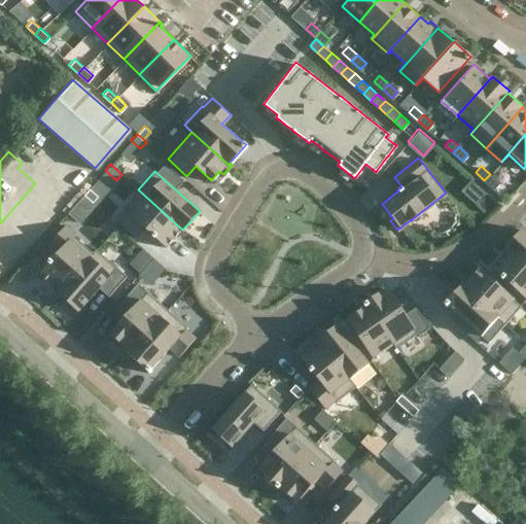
[(490,174),(484,180),(493,188),(499,182),(490,174)]
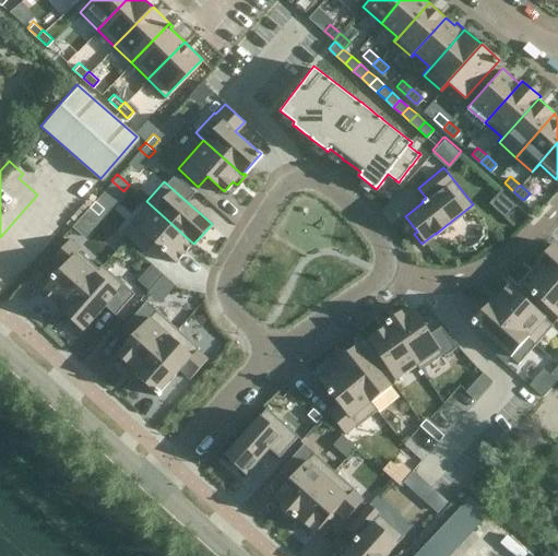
[(515,201),(500,187),(489,199),(505,213),(515,201)]
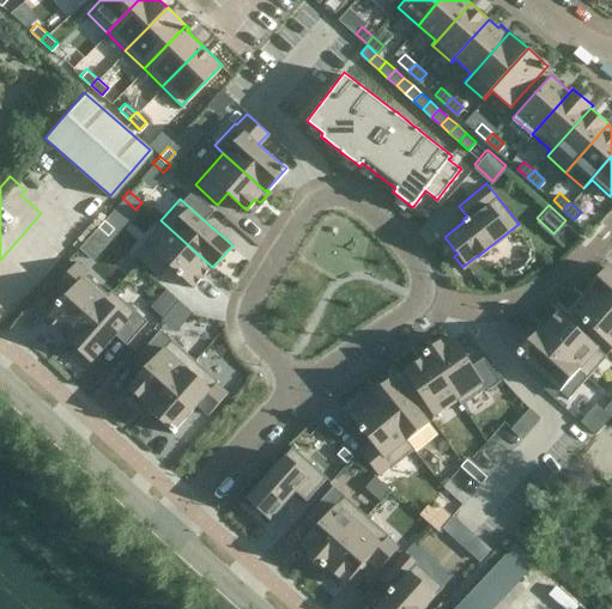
[(68,236),(41,213),(0,261),(0,273),(19,290),(49,254),(61,263),(83,239),(72,231),(68,236)]
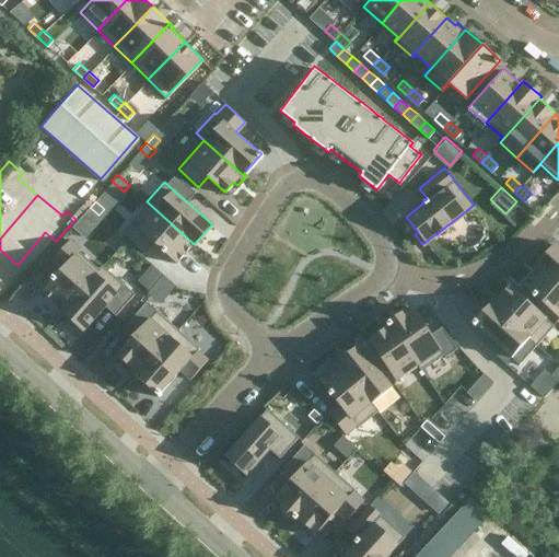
[(94,199),(89,206),(97,213),(103,207),(94,199)]
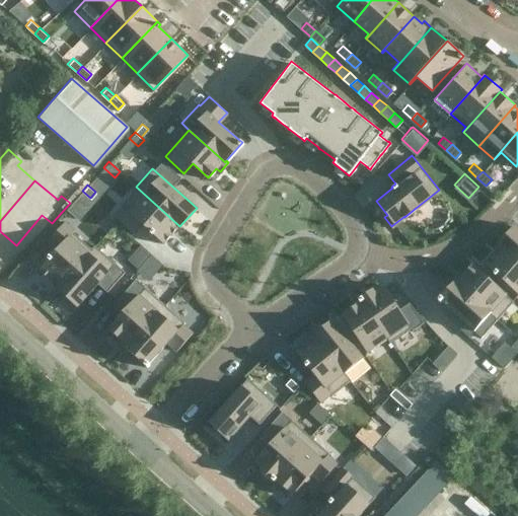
[(122,206),(114,215),(132,231),(140,222),(150,230),(149,231),(152,234),(152,233),(162,242),(178,225),(136,187),(121,204),(122,206)]
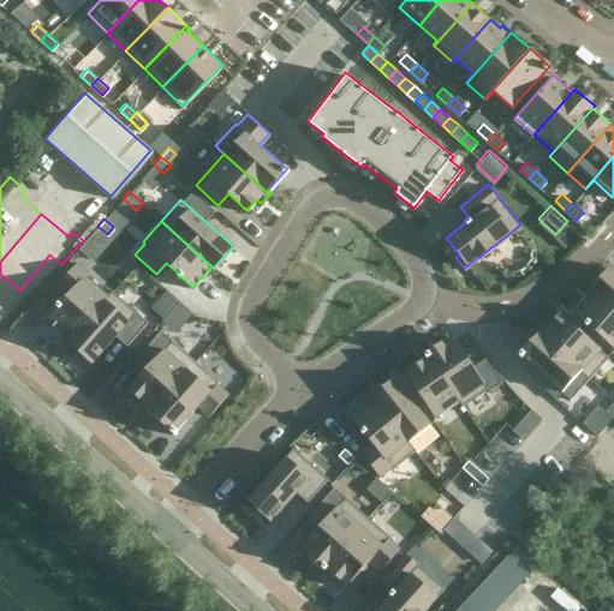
[(57,305),(46,318),(67,339),(108,293),(87,274),(89,271),(78,263),(76,261),(75,262),(57,282),(67,292),(64,297),(59,303),(58,301),(55,304),(57,305)]
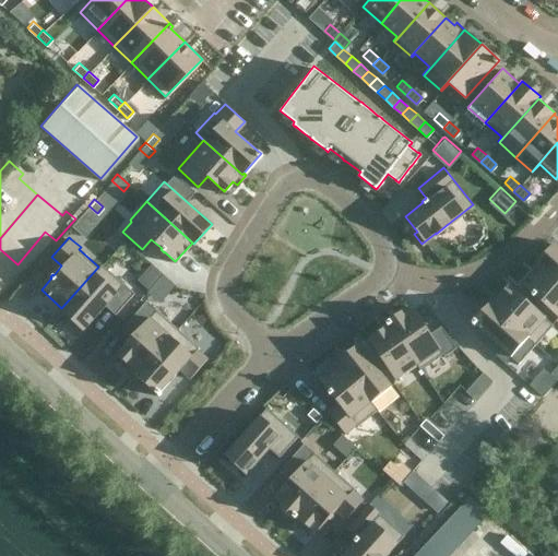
[(557,246),(553,241),(534,262),(536,263),(557,282),(557,246)]
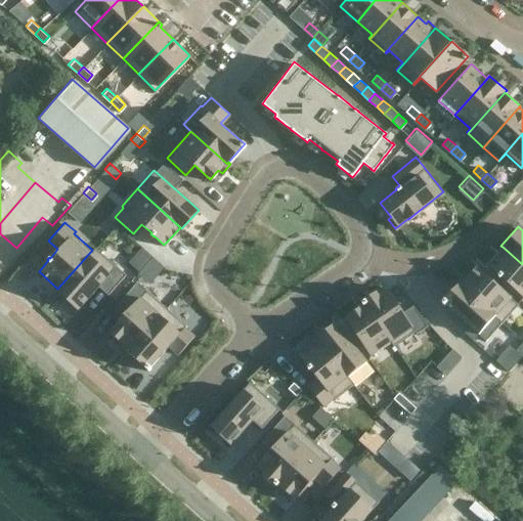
[(57,289),(56,290),(77,308),(98,284),(107,293),(125,273),(95,247),(92,250),(57,289)]
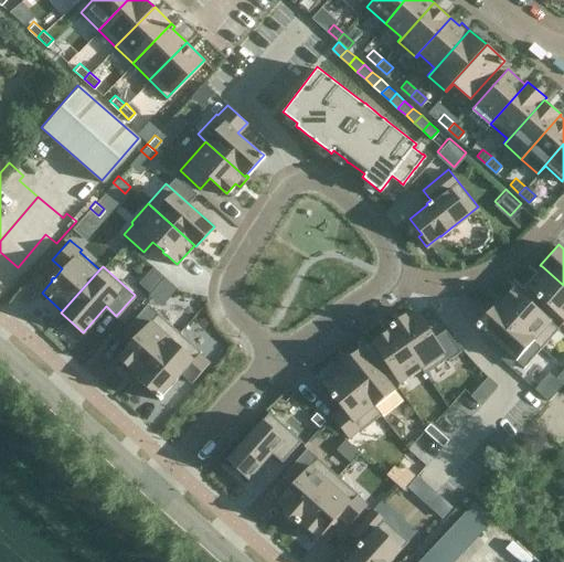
[(563,285),(542,266),(525,285),(536,296),(539,299),(540,298),(563,319),(563,318),(563,285)]
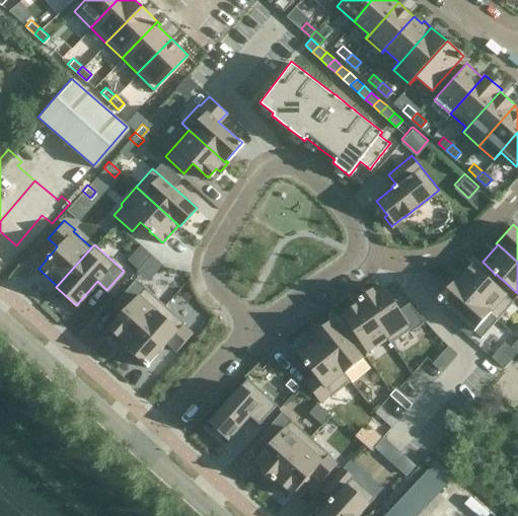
[(459,269),(451,278),(453,280),(454,279),(491,310),(489,312),(496,318),(513,300),(471,263),(463,272),(459,269)]
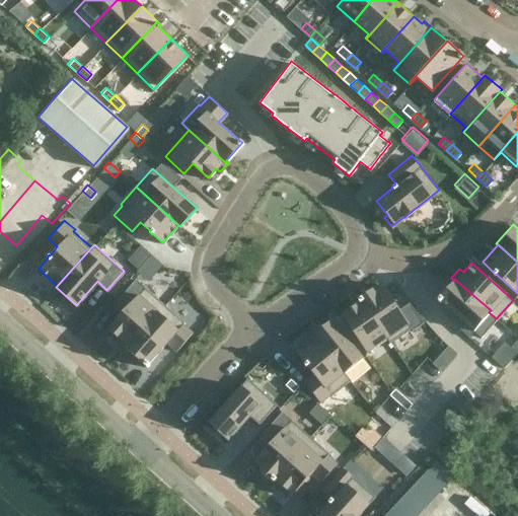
[(122,311),(107,327),(119,337),(116,341),(125,350),(127,348),(125,347),(164,304),(135,278),(113,303),(122,311)]
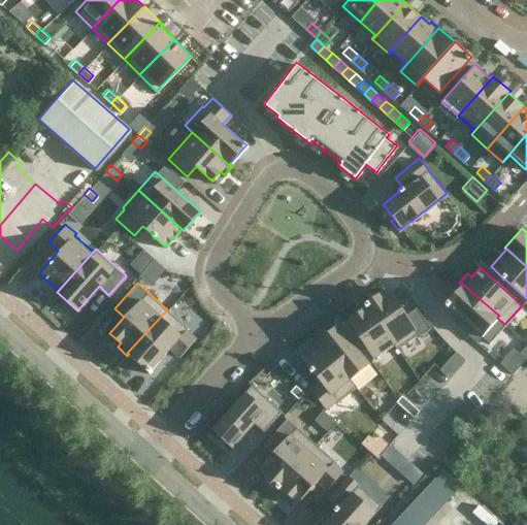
[(461,285),(445,303),(447,306),(448,305),(482,335),(497,318),(499,316),(462,284),(461,285)]
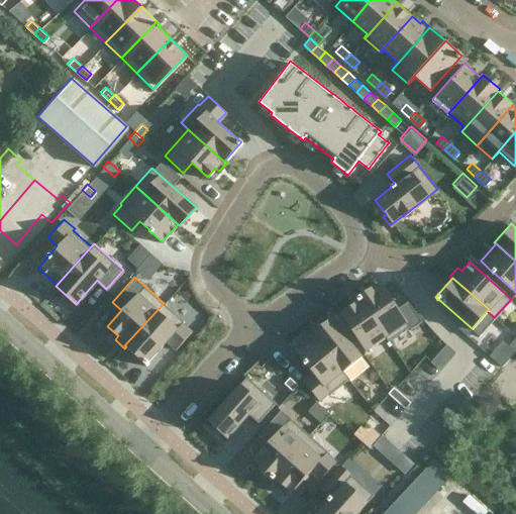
[(371,287),(357,295),(357,296),(385,335),(385,336),(388,339),(408,325),(410,327),(421,320),(407,300),(397,307),(381,284),(373,289),(371,287)]
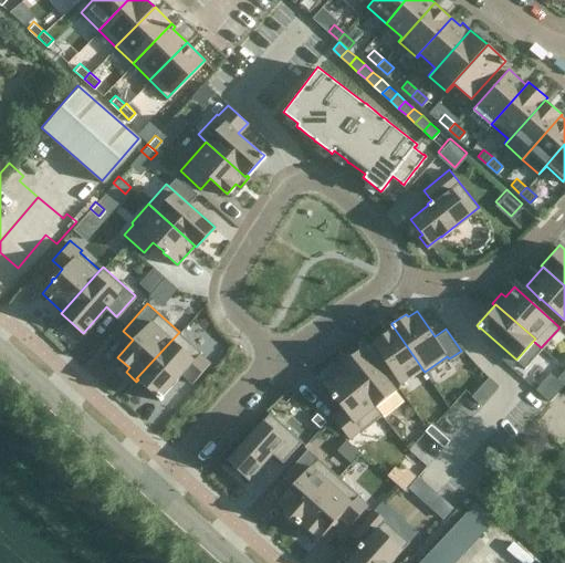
[(391,329),(372,342),(399,383),(421,368),(421,367),(391,324),(390,325),(391,329)]
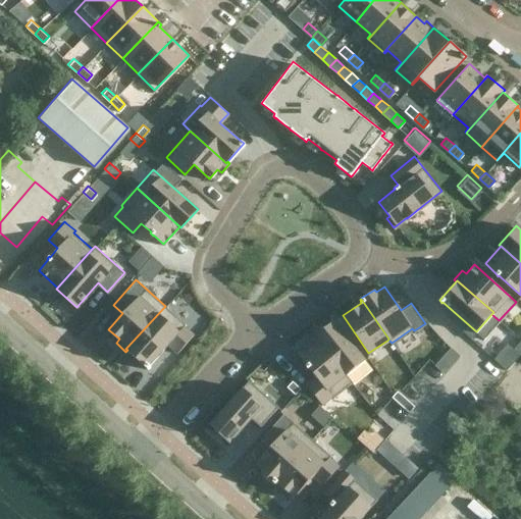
[(165,306),(125,349),(127,350),(147,368),(150,364),(149,364),(167,343),(176,352),(194,333),(185,324),(186,323),(165,306)]
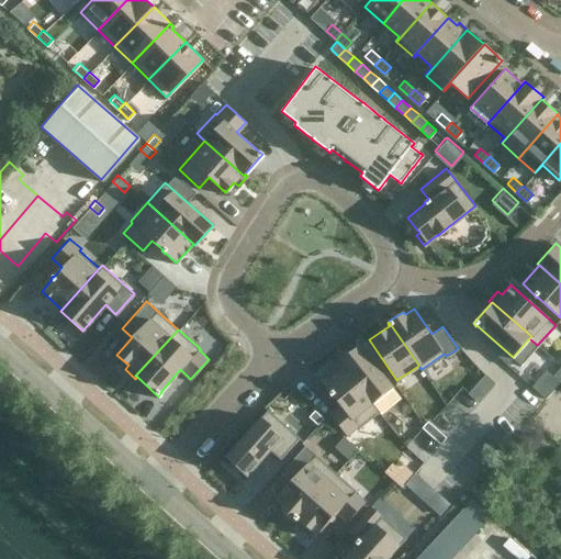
[(359,345),(337,361),(339,364),(372,402),(393,387),(359,345)]
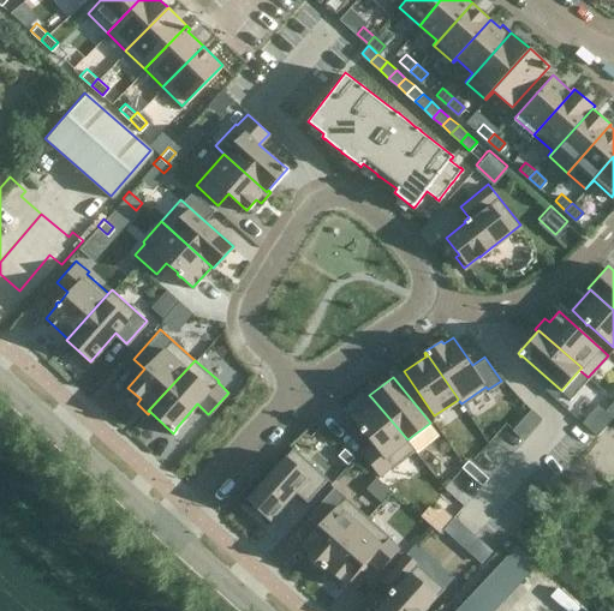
[(371,397),(350,414),(362,429),(361,430),(363,432),(364,432),(373,443),(361,453),(379,474),(391,465),(392,467),(415,448),(407,439),(371,397)]
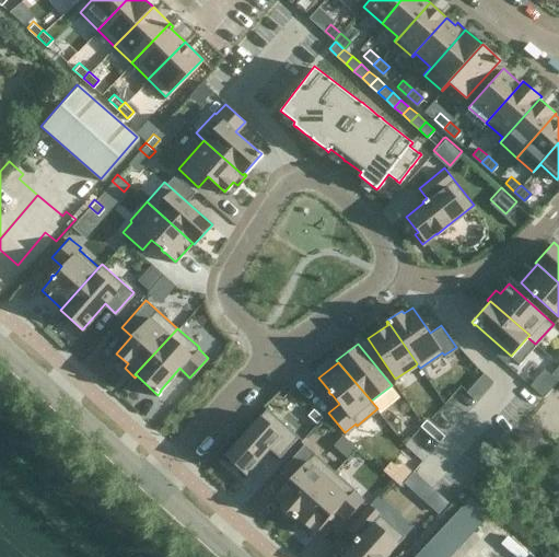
[(476,397),(493,378),(484,370),(466,390),(476,397)]
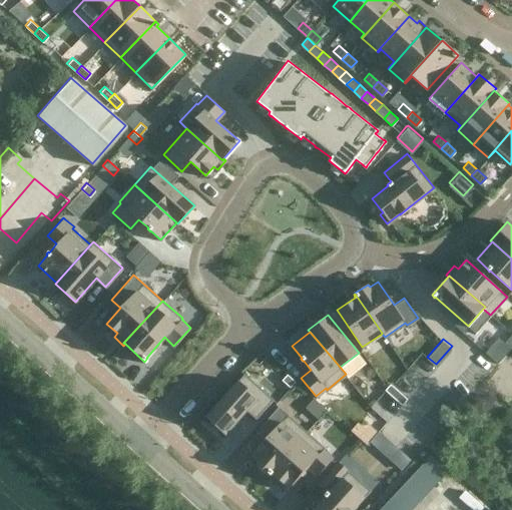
[(244,373),(205,416),(225,434),(246,409),(256,418),(273,399),(244,373)]
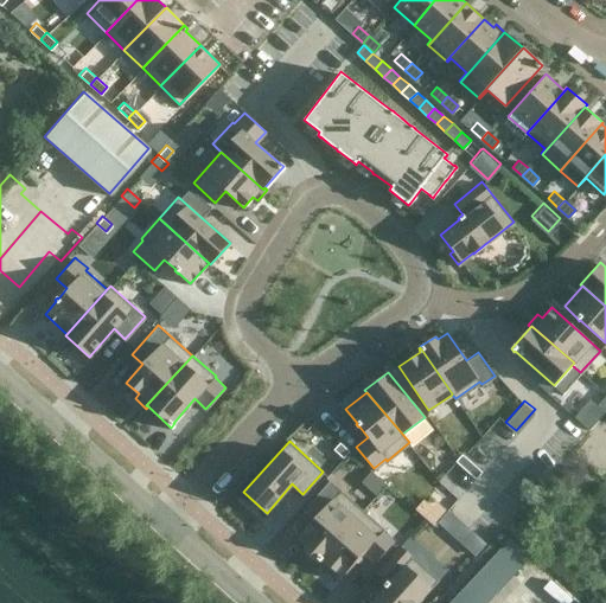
[(339,441),(333,448),(343,456),(349,450),(339,441)]
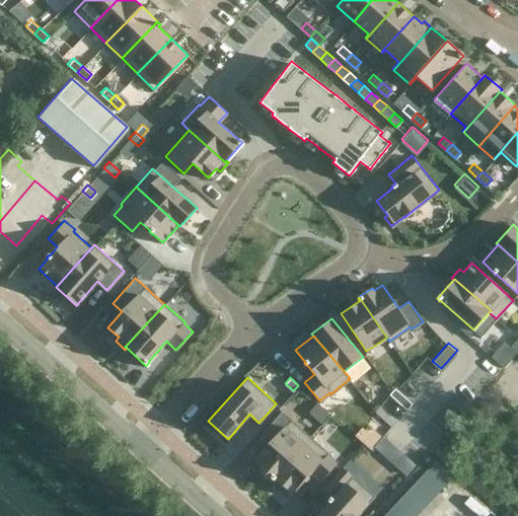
[(394,387),(389,393),(397,400),(402,394),(394,387)]
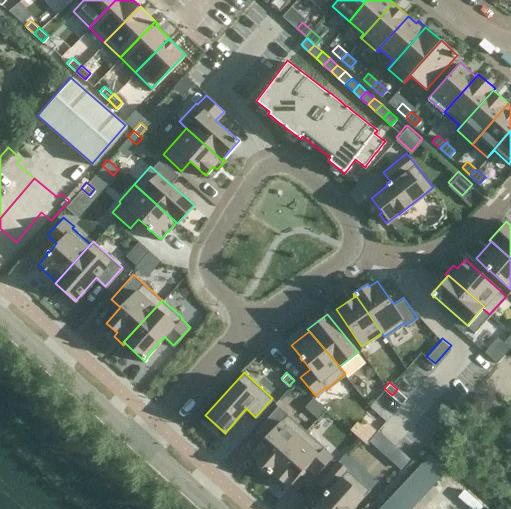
[(397,389),(392,395),(400,403),(406,397),(397,389)]
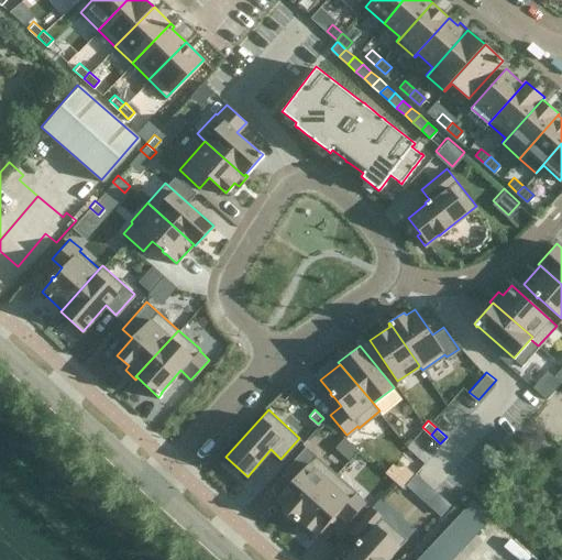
[(344,434),(334,445),(350,457),(359,447),(344,434)]
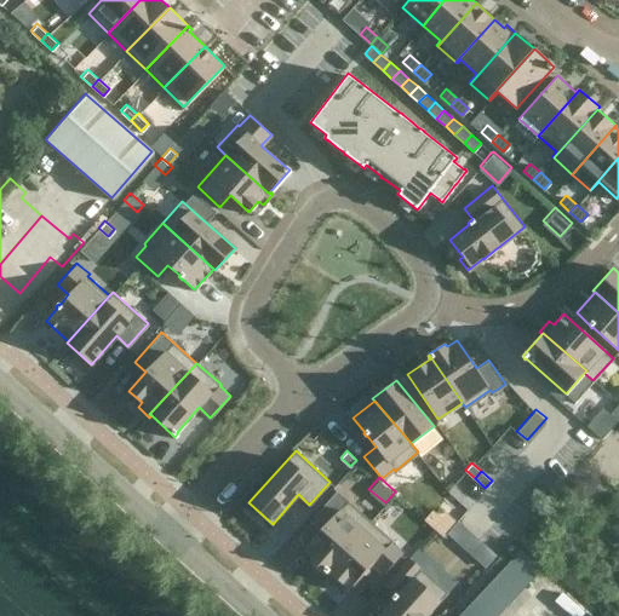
[(319,531),(303,548),(313,558),(310,560),(324,573),(325,571),(370,519),(336,489),(308,520),(319,531)]
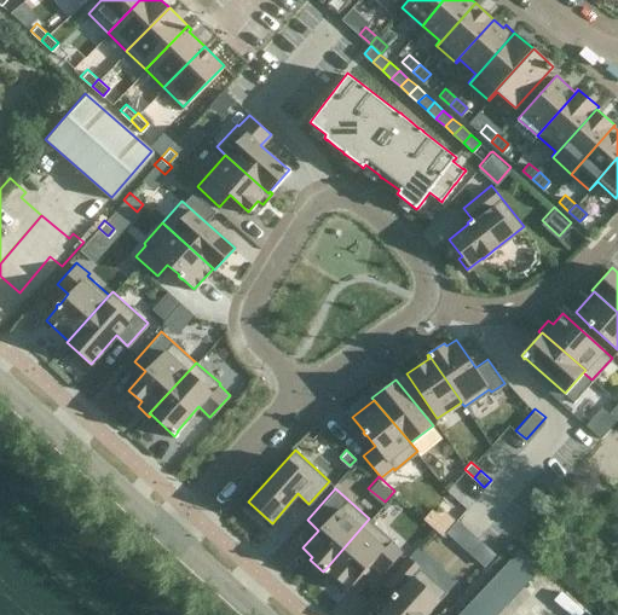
[(617,531),(617,510),(605,523),(616,533),(617,531)]
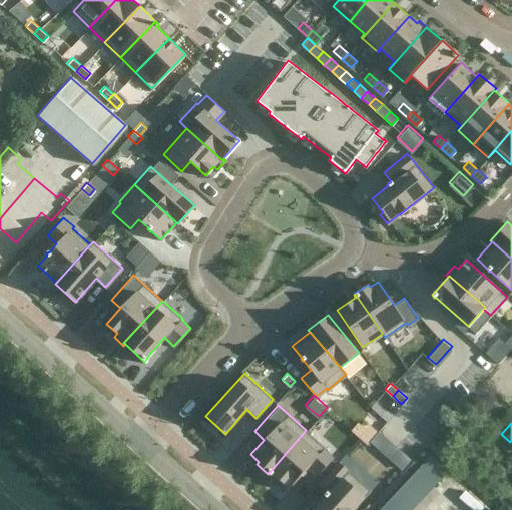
[(306,430),(269,473),(271,474),(272,473),(289,487),(308,466),(317,474),(333,456),(324,448),(325,446),(306,430)]
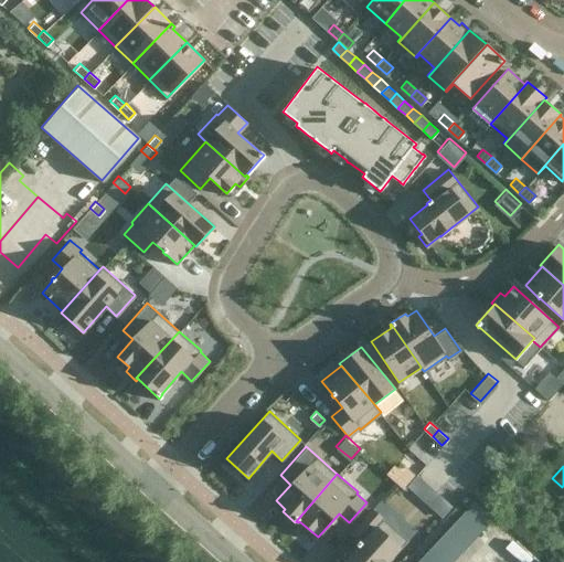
[(450,561),(495,516),(475,497),(415,561),(450,561)]
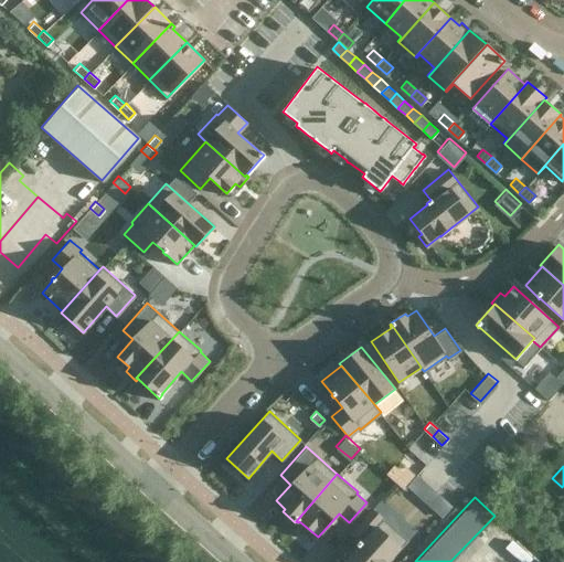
[(358,547),(343,561),(386,561),(395,553),(407,539),(373,508),(351,533),(360,542),(357,545),(358,547)]
